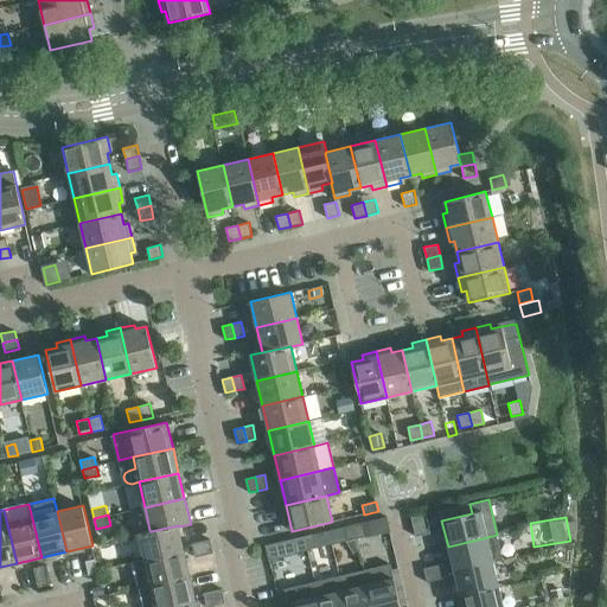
[(363,522),(353,524),(357,538),(366,536),(363,522)]
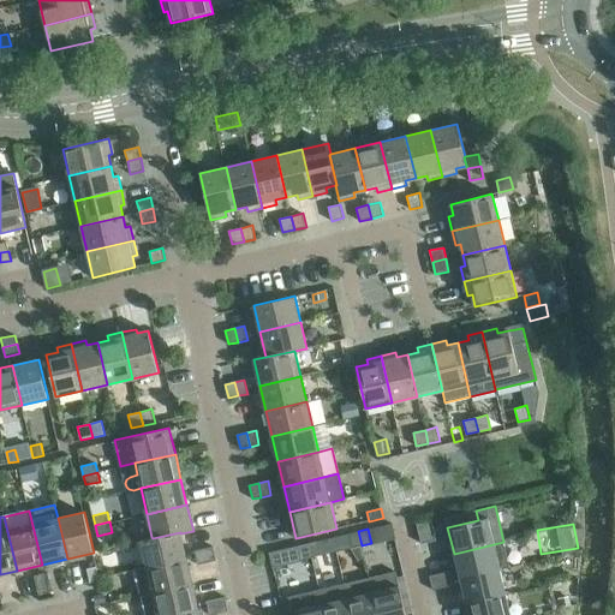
[(350,533),(352,548),(362,545),(358,531),(350,533)]
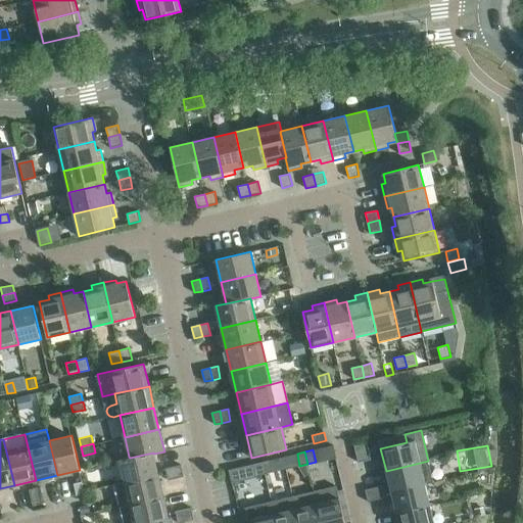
[(357,454),(359,462),(371,460),(369,452),(357,454)]
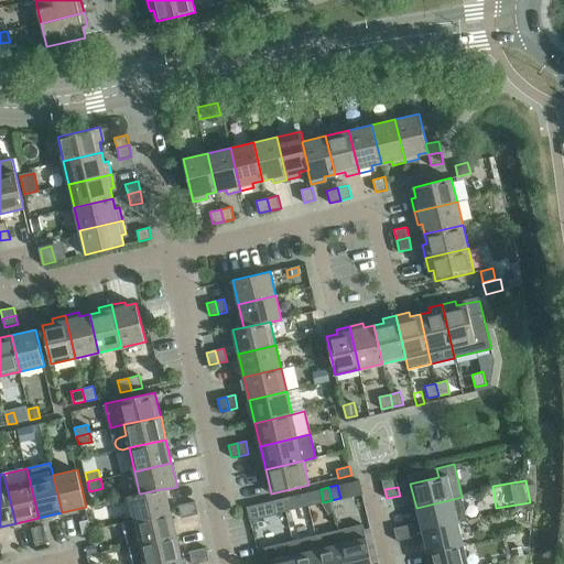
[(128,496),(134,520),(171,511),(165,489),(165,488),(140,494),(139,492),(128,496)]
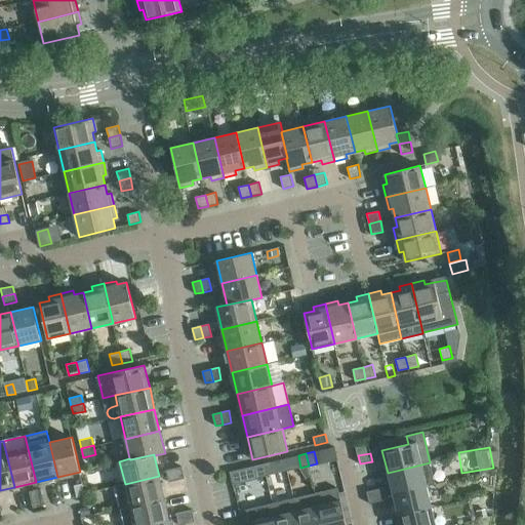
[(271,462),(263,463),(263,465),(266,476),(274,474),(271,462)]
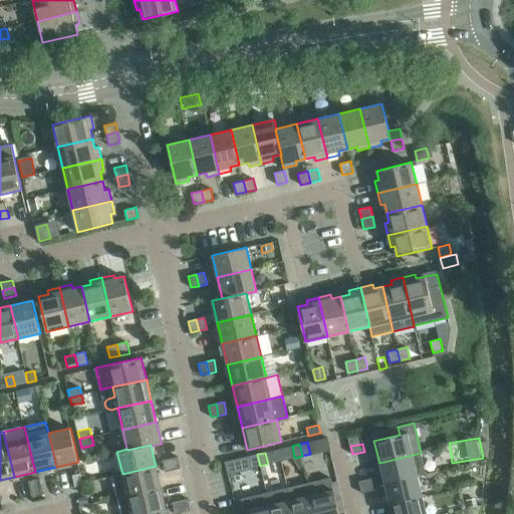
[(384,484),(418,476),(426,474),(421,453),(379,463),(384,484)]
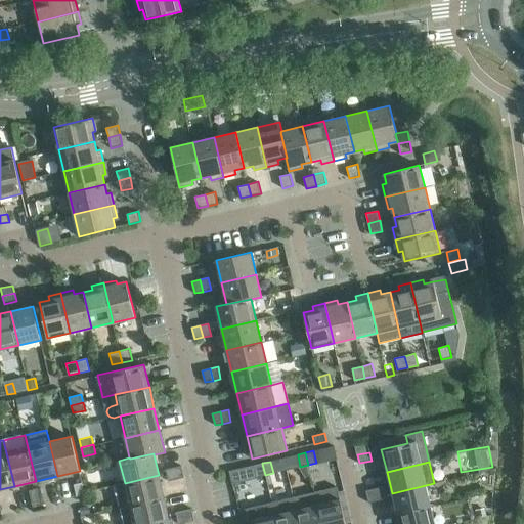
[(262,464),(229,471),(232,483),(265,475),(262,464)]
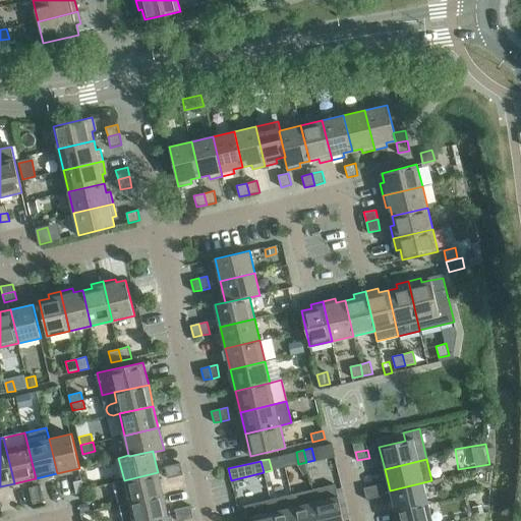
[(181,463),(173,465),(176,476),(183,474),(181,463)]
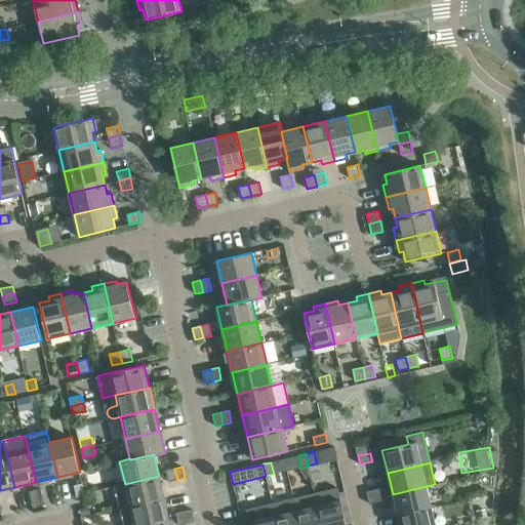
[(177,480),(174,469),(166,470),(169,482),(177,480)]
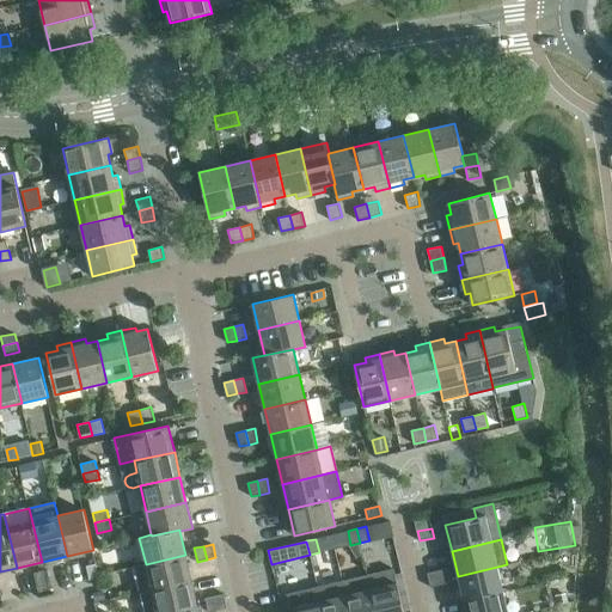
[(134,567),(140,592),(191,580),(185,555),(146,564),(134,567)]
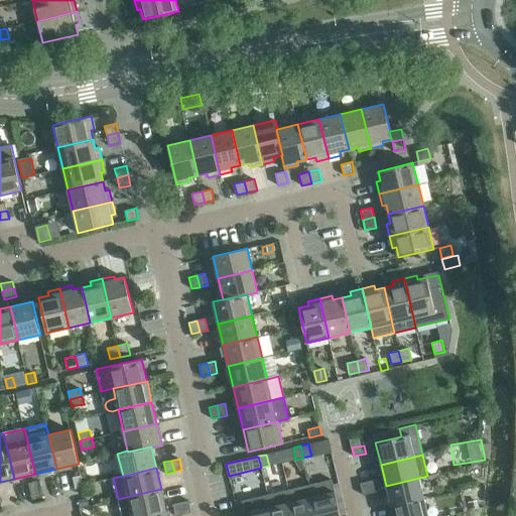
[(73,477),(76,489),(84,487),(81,475),(73,477)]
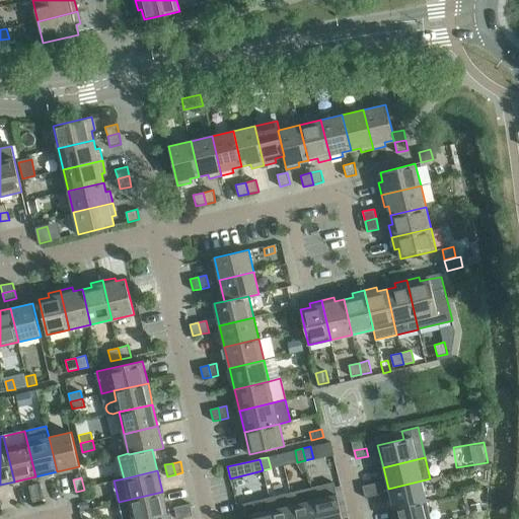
[(388,489),(393,510),(427,502),(422,480),(388,489)]
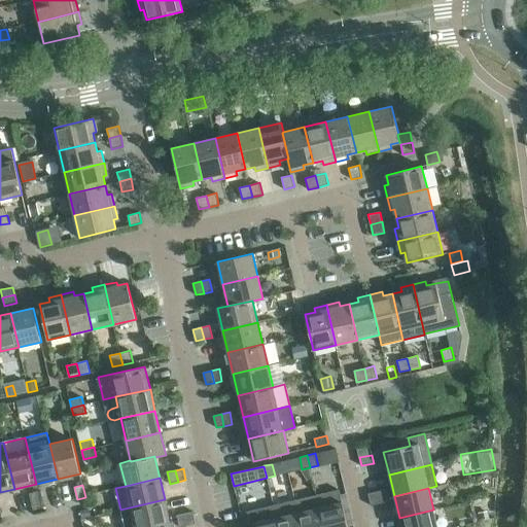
[(347,526),(339,490),(317,495),(323,526),(347,526)]
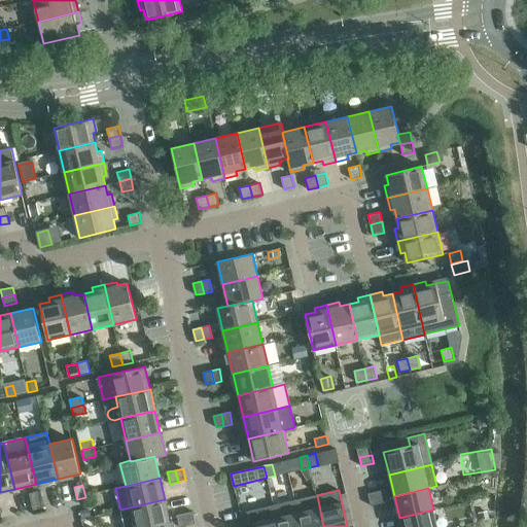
[(384,490),(376,492),(379,503),(387,502),(384,490)]
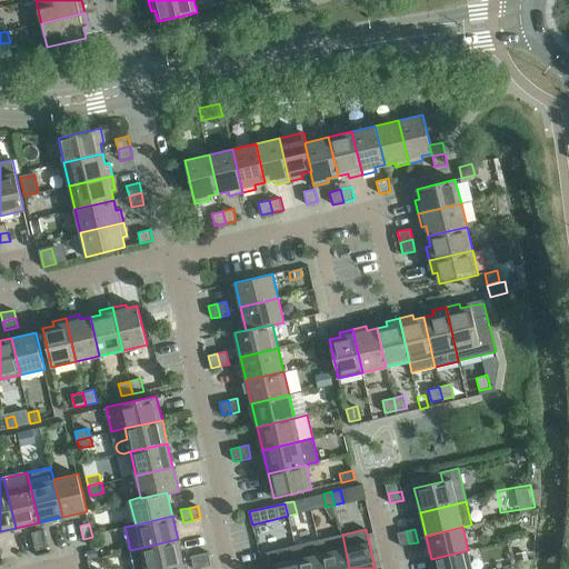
[(32,533),(33,541),(47,539),(45,530),(32,533)]
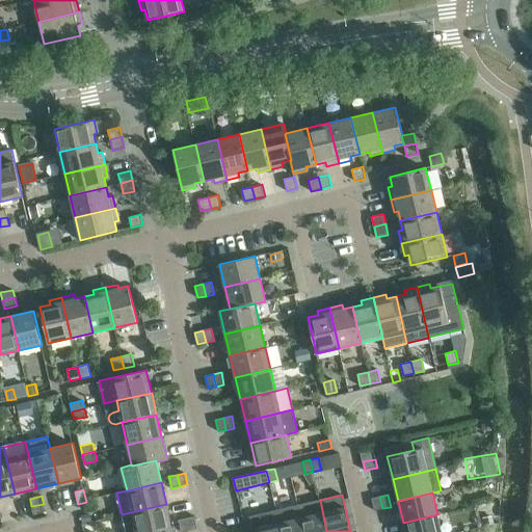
[(379,497),(371,499),(374,510),(382,508),(379,497)]
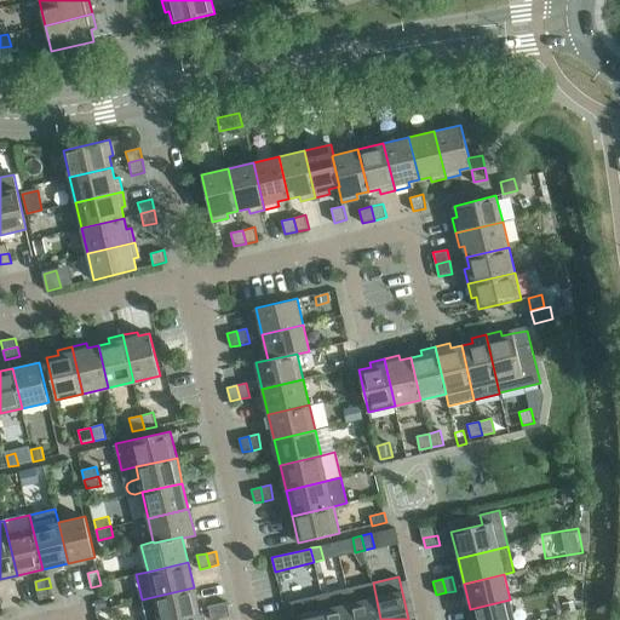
[(380,619),(373,583),(346,589),(354,619),(380,619)]
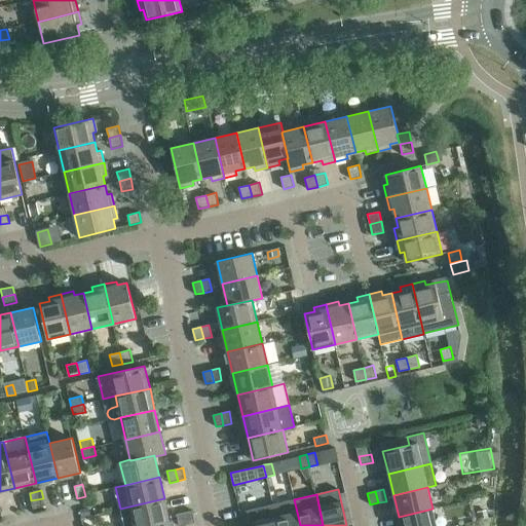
[(43,498),(31,500),(33,509),(45,505),(43,498)]
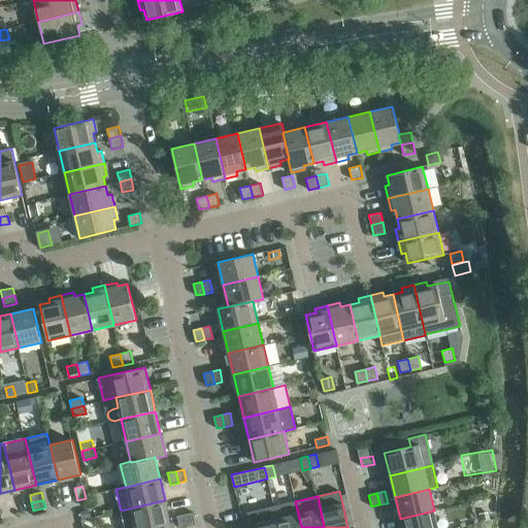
[(121,510),(125,527),(143,527),(170,522),(165,500),(121,510)]
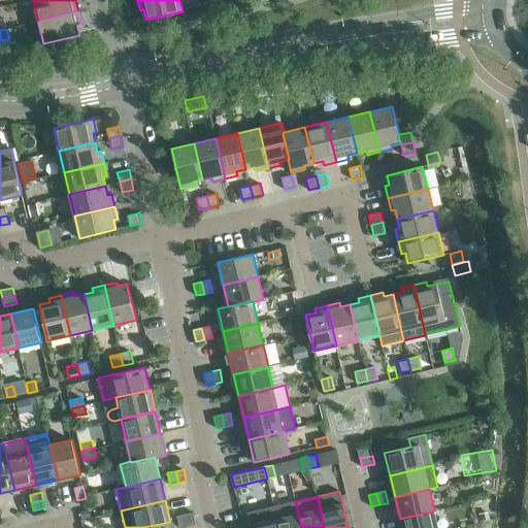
[(301,527),(295,501),(273,506),(278,527),(301,527)]
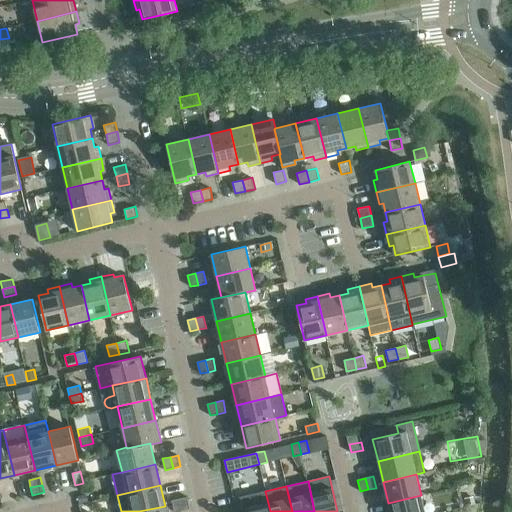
[(270,511),(265,491),(240,497),(243,510),(247,509),(247,511),(270,511)]
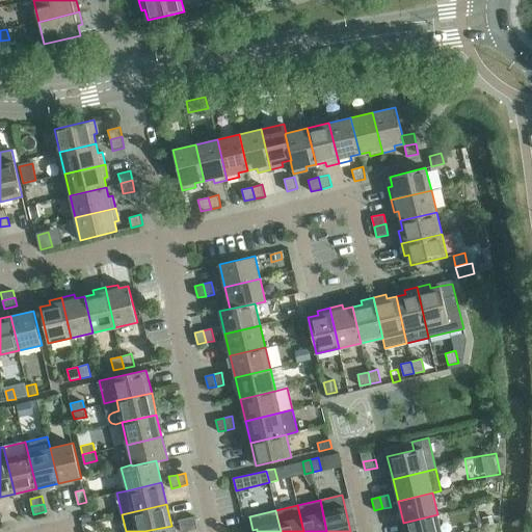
[(403,523),(404,531),(442,531),(437,514),(403,523)]
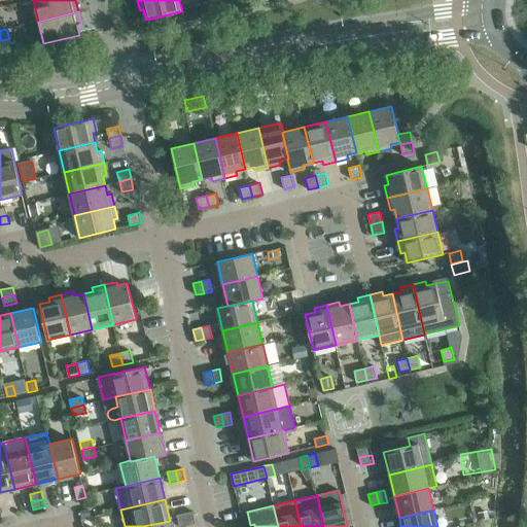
[(192,512),(185,514),(187,525),(196,523),(192,512)]
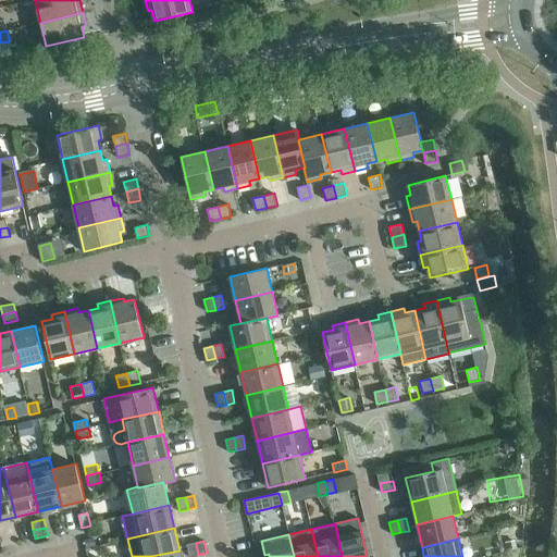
[(516,542),(506,543),(507,551),(517,548),(516,542)]
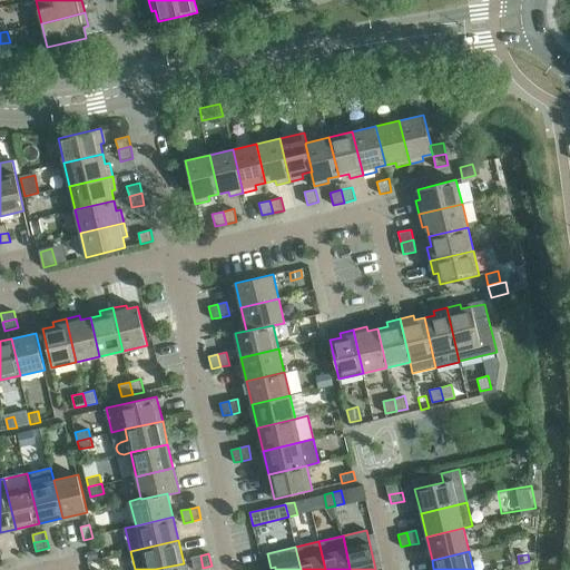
[(195,569),(203,568),(200,556),(192,557),(194,569),(195,569)]
